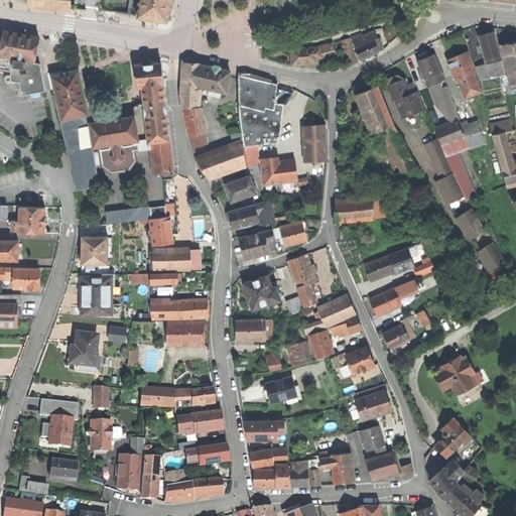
[(53,7),(70,8),(70,0),(29,0),(29,6),(53,7)]
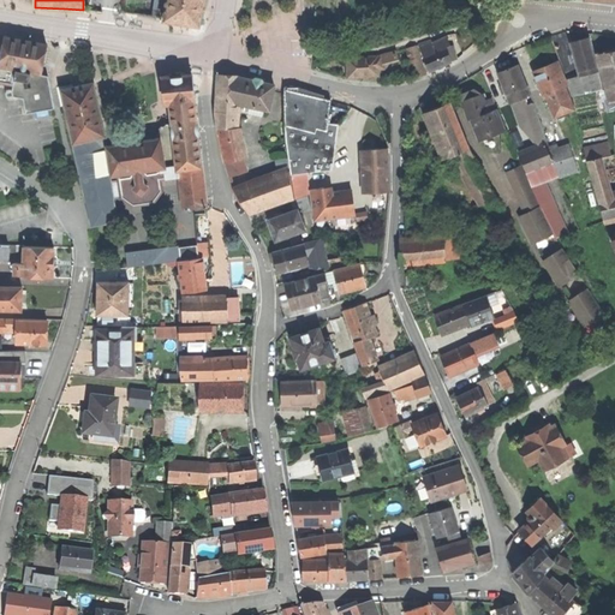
[(157,0),(156,17),(165,18),(166,0),(157,0)]
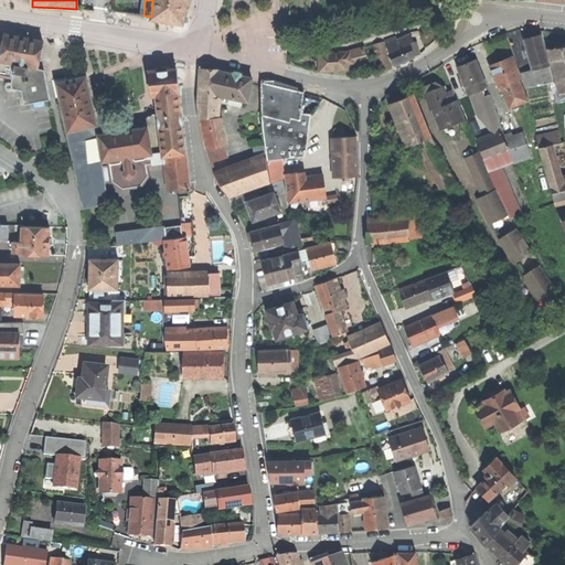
[(151,20),(184,24),(188,0),(152,0),(151,17),(151,20)]
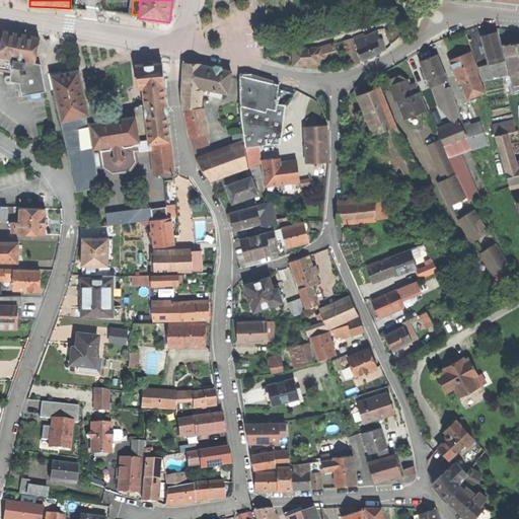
[(0,56),(13,59),(34,63),(40,36),(20,33),(4,30),(3,33),(0,52),(0,56)]
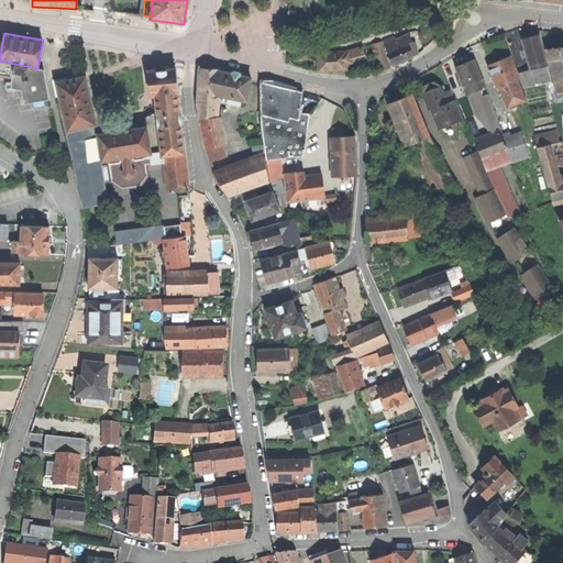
[(530,36),(522,37),(531,68),(547,64),(539,34),(530,36)]
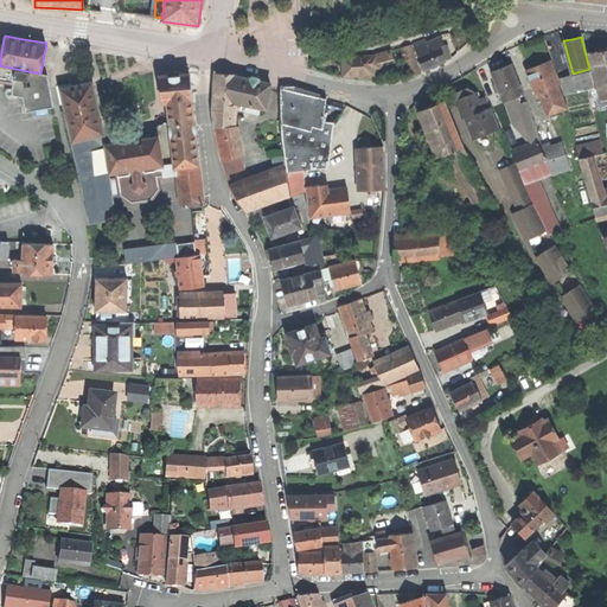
[(0,81),(13,83),(16,69),(0,65),(0,61),(4,39),(0,38),(0,81)]
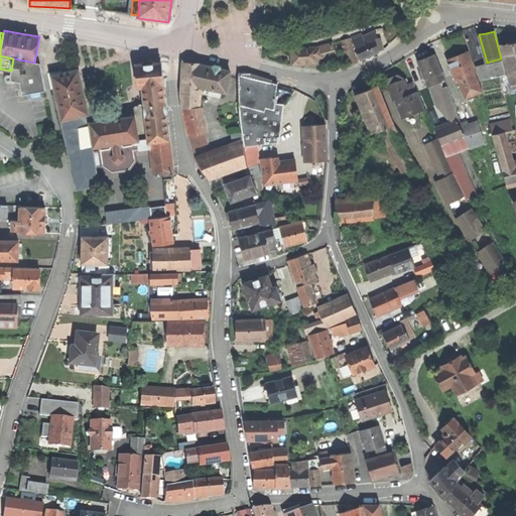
[(364,36),(367,44),(375,40),(378,39),(375,32),(364,36)]
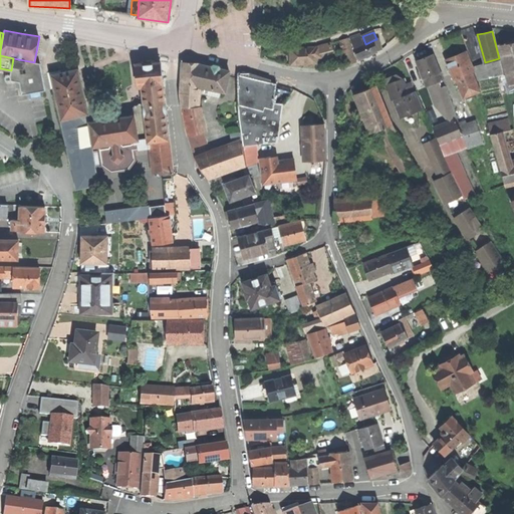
[(350,37),(354,48),(365,44),(362,36),(360,37),(359,35),(350,37)]
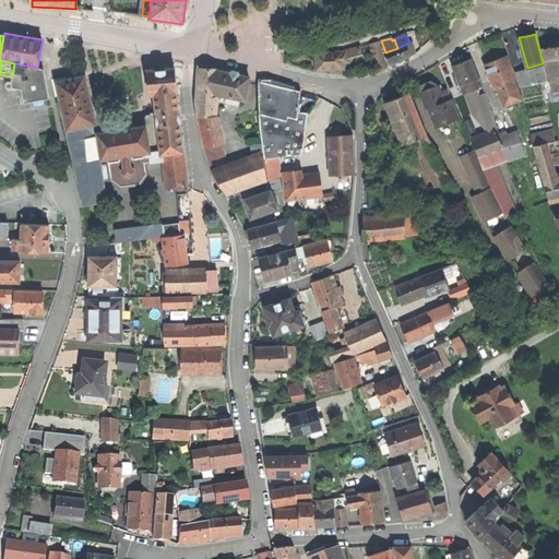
[(409,43),(406,44),(411,57),(416,55),(413,42),(409,43)]
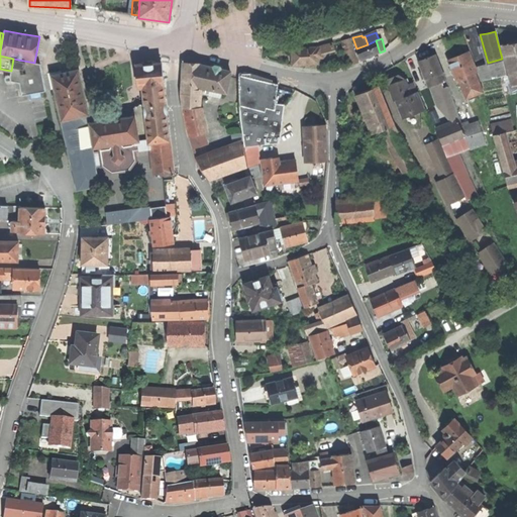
[(356,48),(362,60),(372,56),(380,53),(376,40),(368,44),(356,48)]
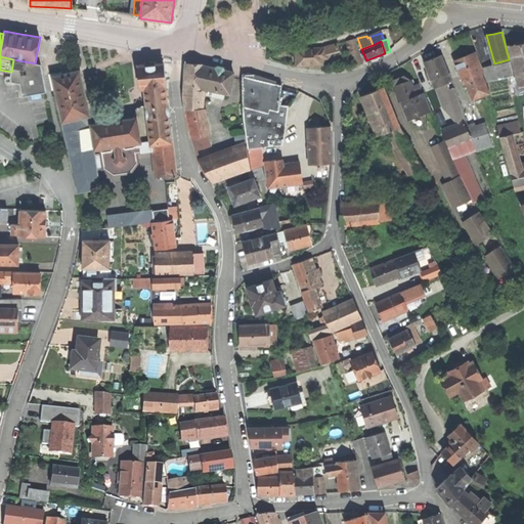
[(523,41),(519,43),(510,45),(519,85),(523,84),(523,41)]
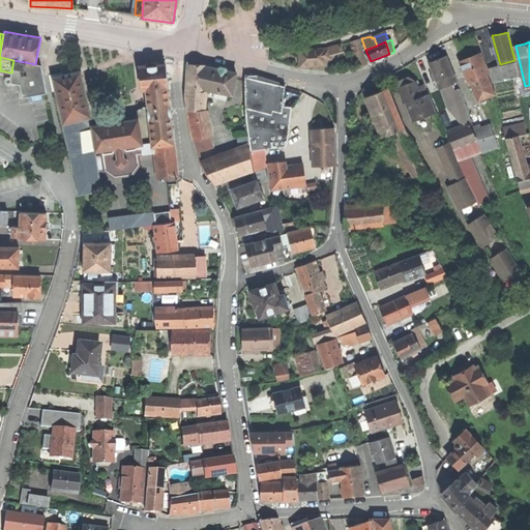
[(328,48),(330,55),(344,52),(342,45),(328,48)]
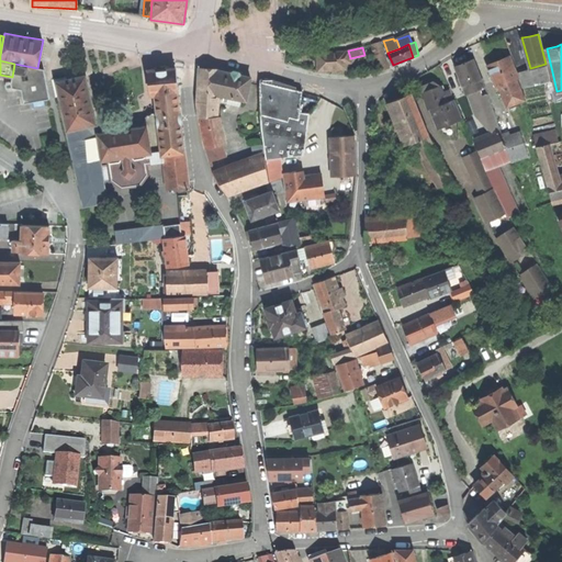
[(317,54),(318,71),(334,70),(347,69),(346,52),(317,54)]
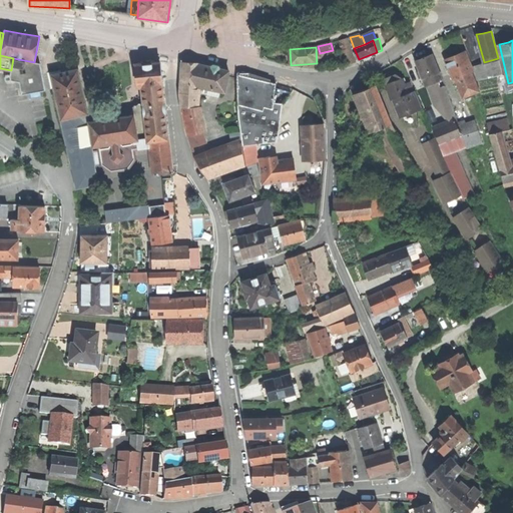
[(343,50),(346,64),(355,62),(351,48),(343,50)]
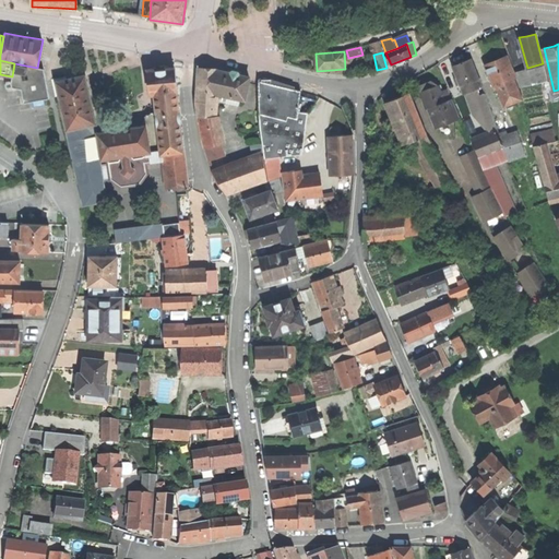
[(495,61),(485,66),(494,86),(496,85),(504,105),(522,98),(514,78),(515,78),(507,56),(495,61)]
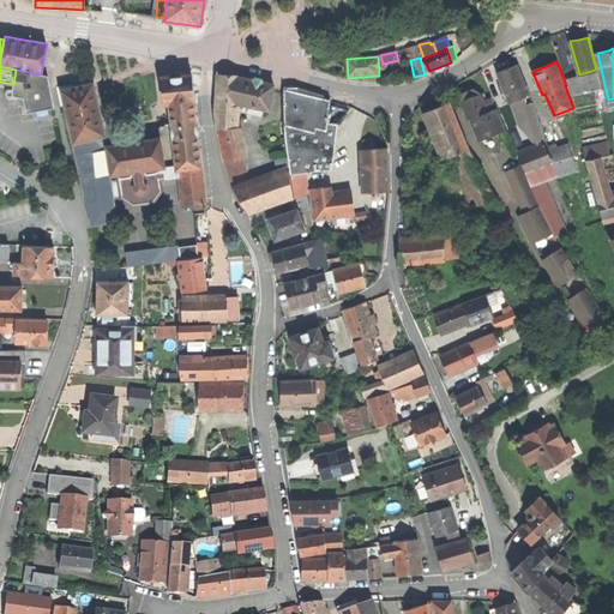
[(510,102),(511,102),(523,97),(529,95),(517,64),(509,67),(498,71),(510,102)]
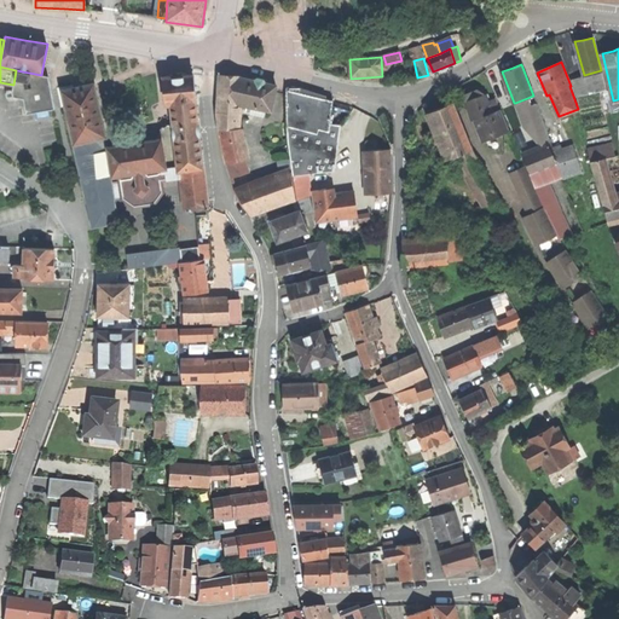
[(48,76),(41,75),(16,70),(13,85),(12,91),(13,97),(23,98),(27,114),(36,113),(48,110),(55,109),(48,76)]
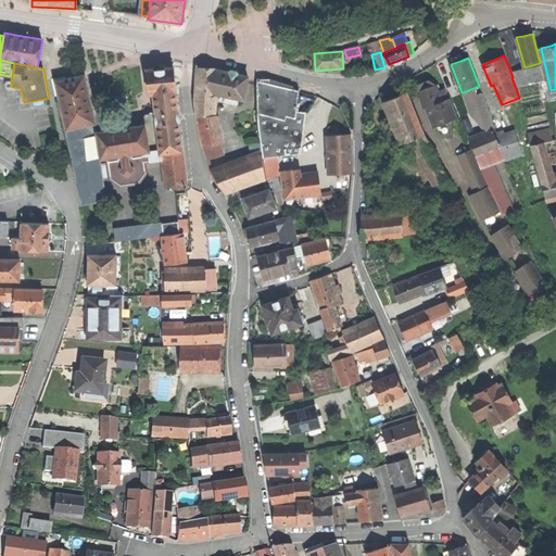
[(544,80),(540,63),(525,67),(529,85),(544,80)]
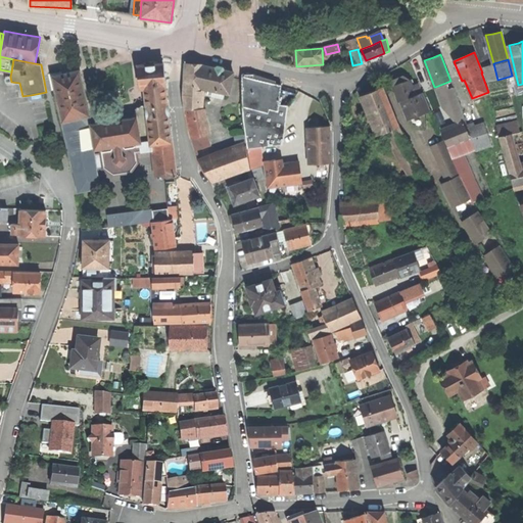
[(140,89),(144,88),(167,86),(163,62),(149,64),(138,65),(140,89)]
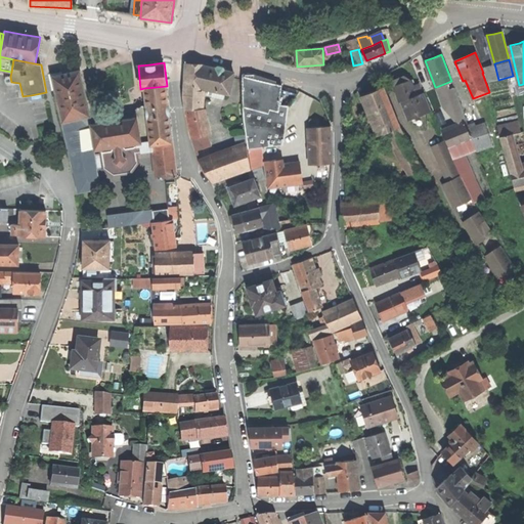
[(488,82),(498,80),(494,63),(483,68),(488,82)]
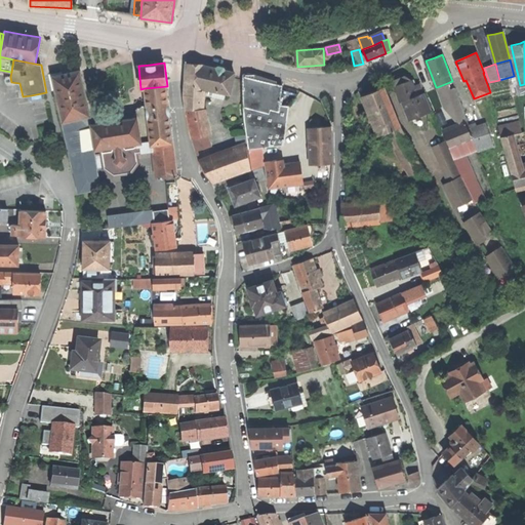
[(204,97),(204,89),(206,66),(195,66),(187,65),(185,95),(204,97)]
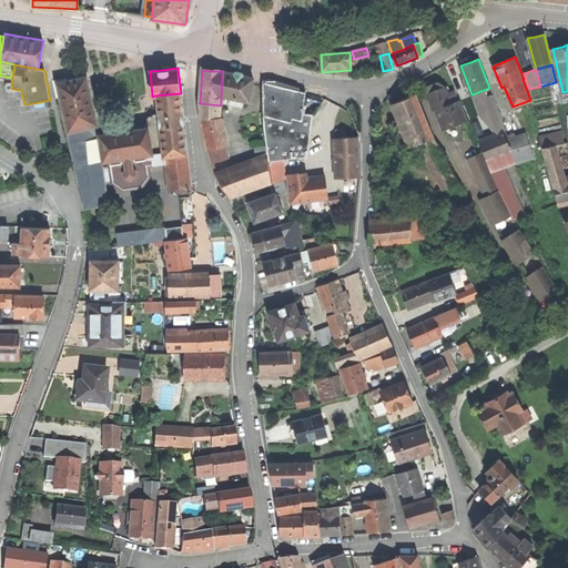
[(223,71),(221,97),(226,98),(225,103),(243,107),(243,101),(250,102),(253,79),(223,71)]
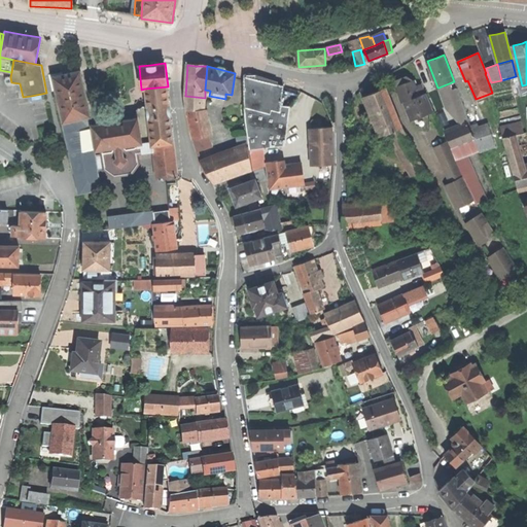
[(64,123),(66,123),(91,117),(80,72),(54,77),(64,123)]
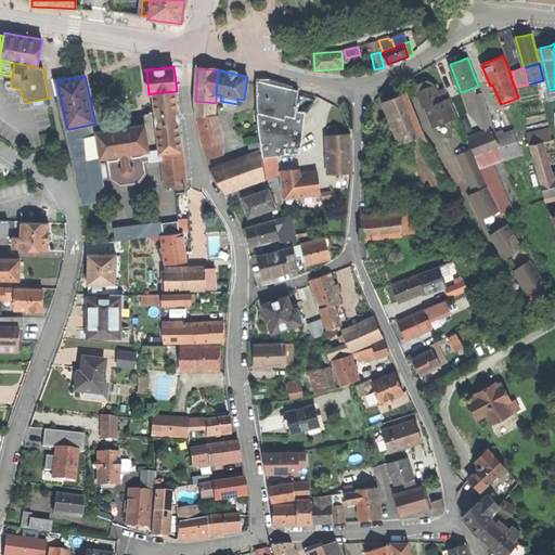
[(258,126),(262,158),(278,156),(300,154),(307,112),(297,111),(299,90),(292,89),(292,87),(278,85),(257,79),(257,99),(258,126)]
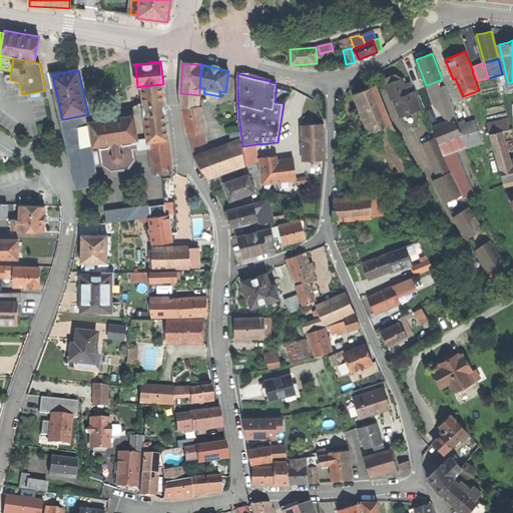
[(385,78),(386,83),(402,78),(396,74),(389,76),(385,78)]
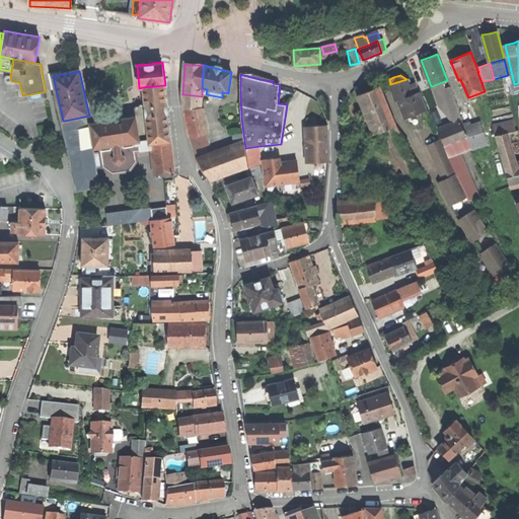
[(409,78),(406,79),(412,94),(418,91),(415,82),(411,84),(409,78)]
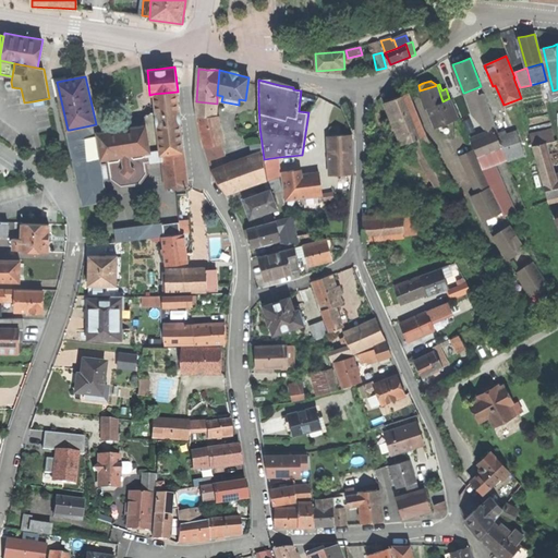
[(420,91),(426,107),(428,107),(443,101),(437,85),(420,91)]
